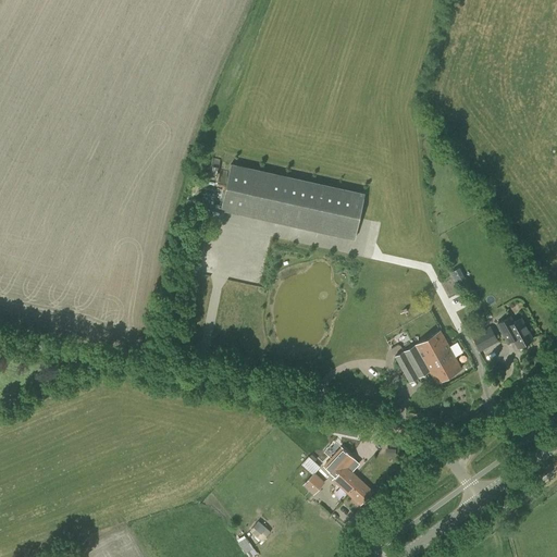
[(354,238),(363,195),(230,164),(220,209),(354,238)]
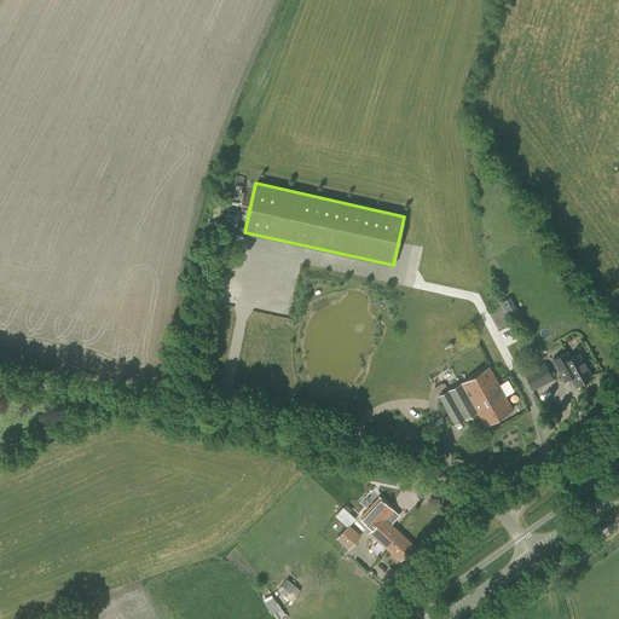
[(567,351),(550,359),(577,385),(591,377),(578,353),(571,358),(567,351)]
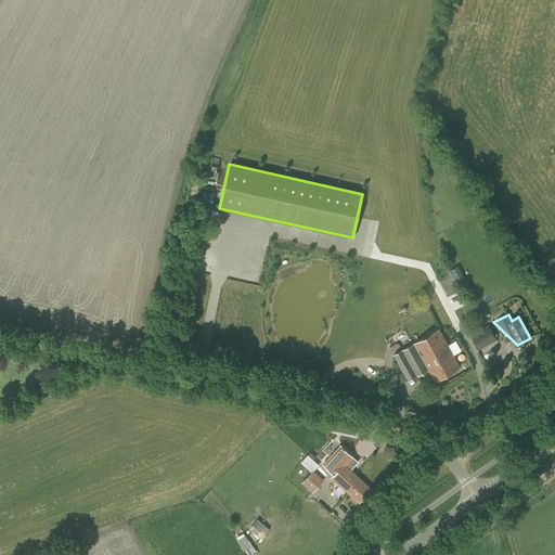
[(478,350),(497,340),(488,324),(469,334),(478,350)]
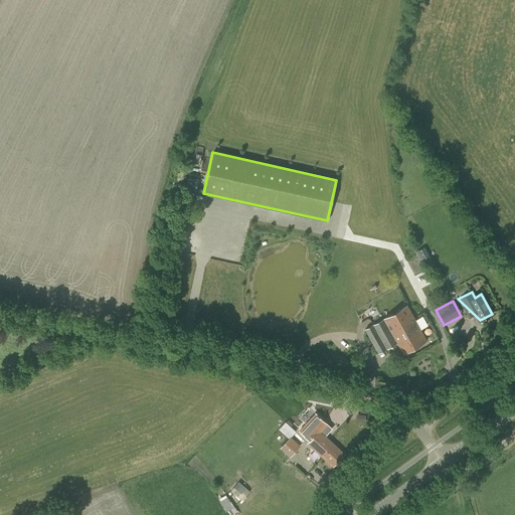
[(403,353),(426,340),(406,306),(365,329),(378,352),(397,342),(403,353)]
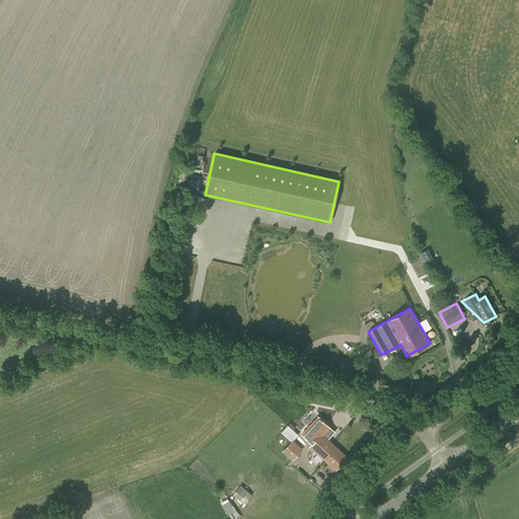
[(319,404),(332,408),(335,400),(320,397),(319,404)]
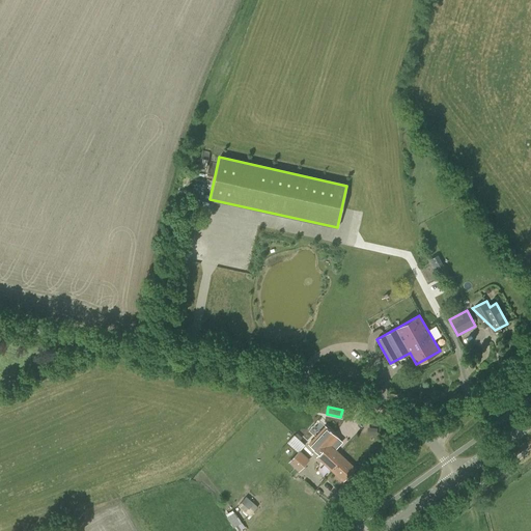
[(335,459),(340,454),(330,444),(337,436),(327,426),(312,441),(323,450),(326,448),(333,454),(331,455),(335,459)]
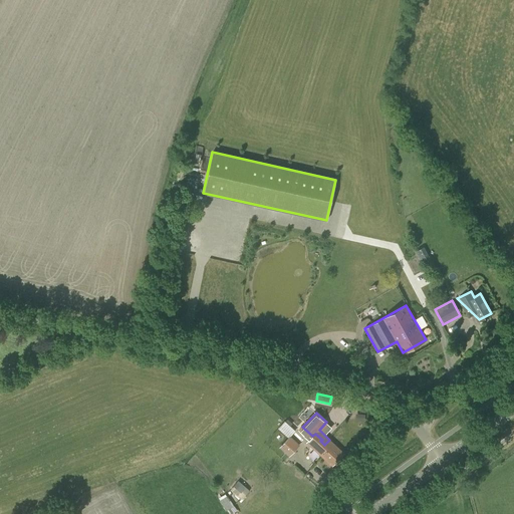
[(288,436),(295,431),(287,421),(281,425),(288,436)]
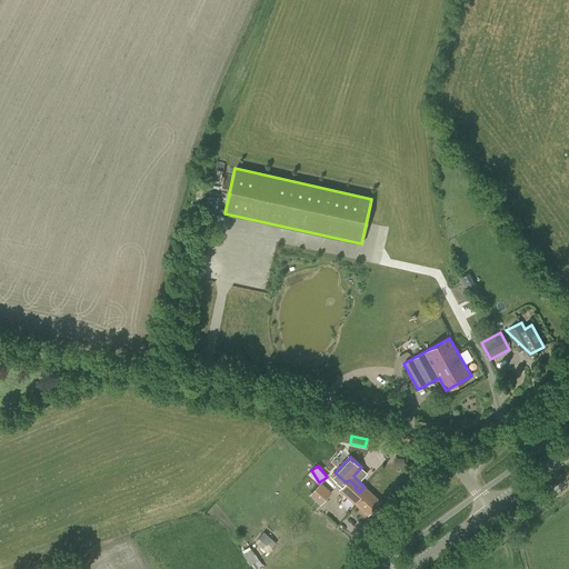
[(380,501),(365,487),(359,492),(355,488),(357,487),(349,480),(346,482),(335,472),(331,476),(342,486),(340,488),(368,515),(380,501)]
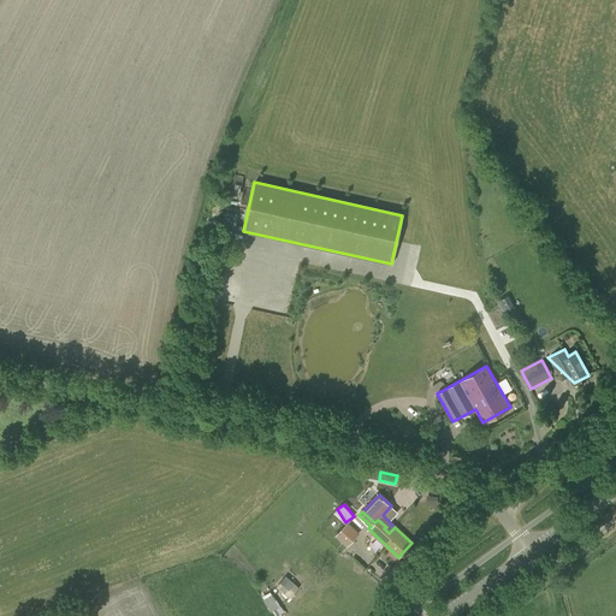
[(347,548),(359,533),(348,522),(335,537),(347,548)]
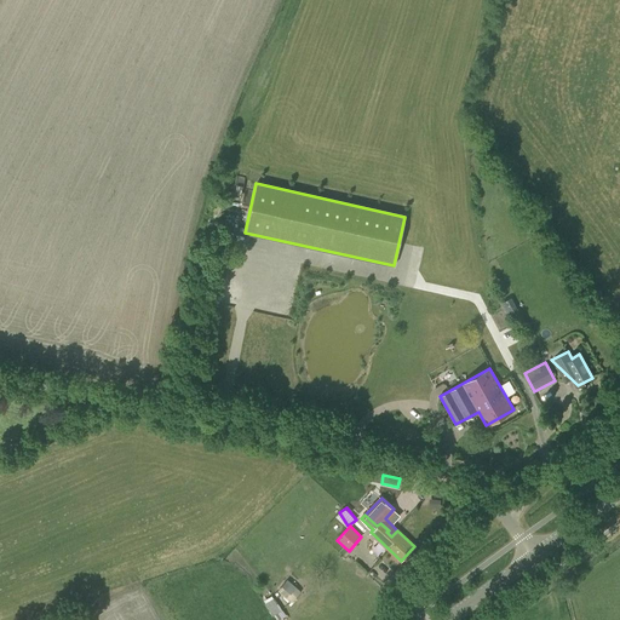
[(291,603),(302,592),(287,579),(281,585),(282,586),(277,591),(291,603)]
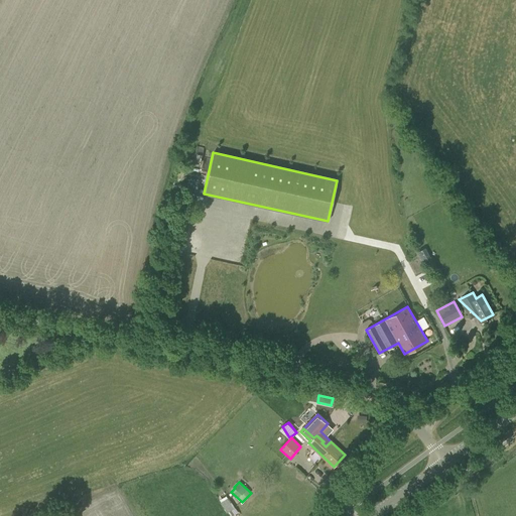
[(228,515),(235,511),(233,509),(234,508),(227,498),(220,503),(228,514),(228,515)]
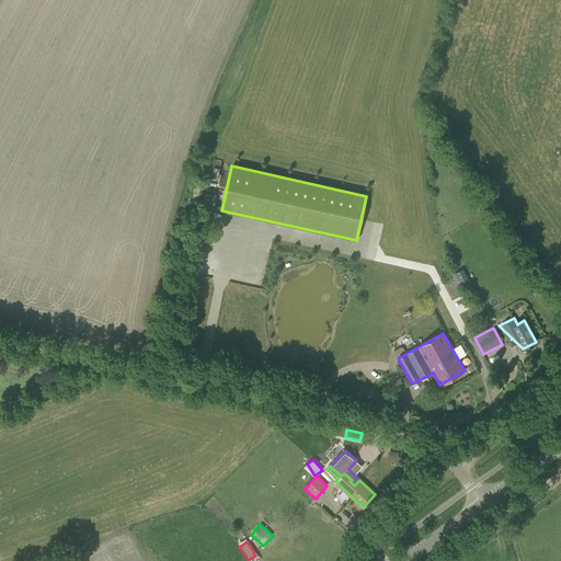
All buildings are outlined.
